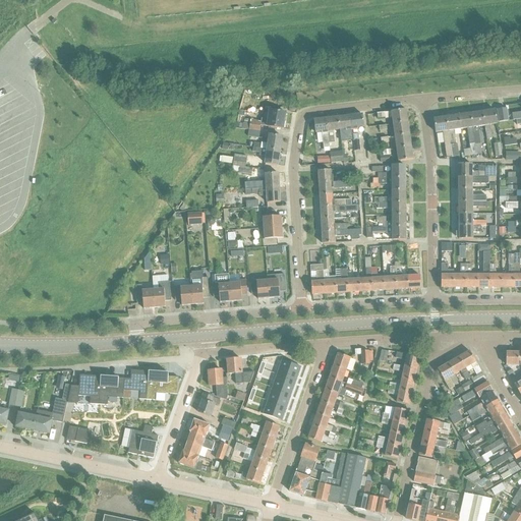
[(393,125),(408,123),(406,110),(391,113),(385,114),(385,113),(378,114),(378,119),(385,118),(386,119),(392,119),(393,125)]
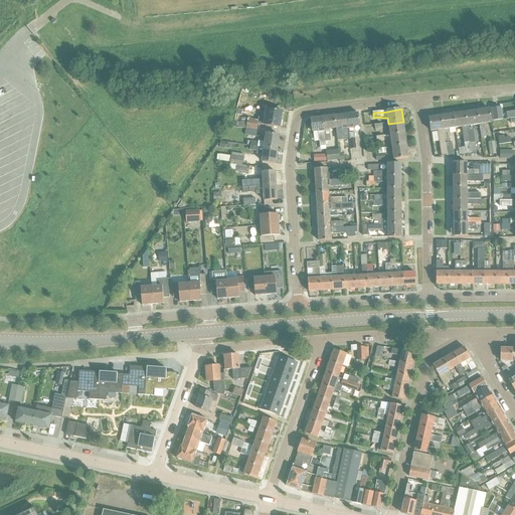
[(490,109),(477,111),(479,124),(481,138),(487,137),(485,124),(491,122),(490,109)]
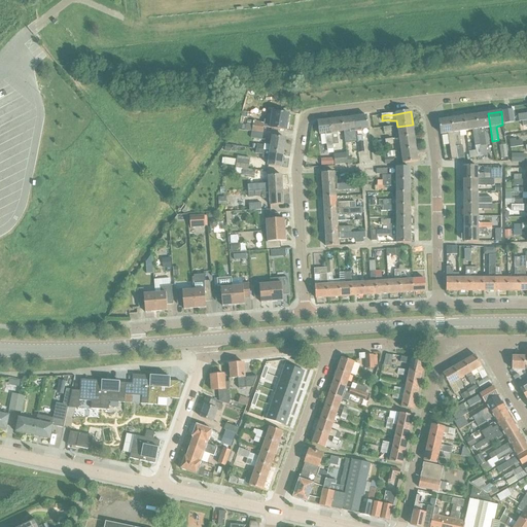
[(256,133),(262,134),(262,133),(264,128),(287,131),(289,114),(272,112),(271,124),(253,121),(252,132),(256,133)]
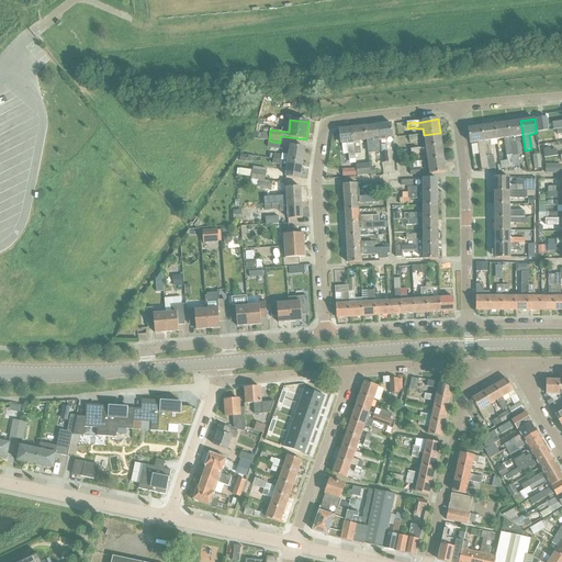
[(516,136),(523,135),(520,121),(507,122),(514,167),(520,166),(516,136)]
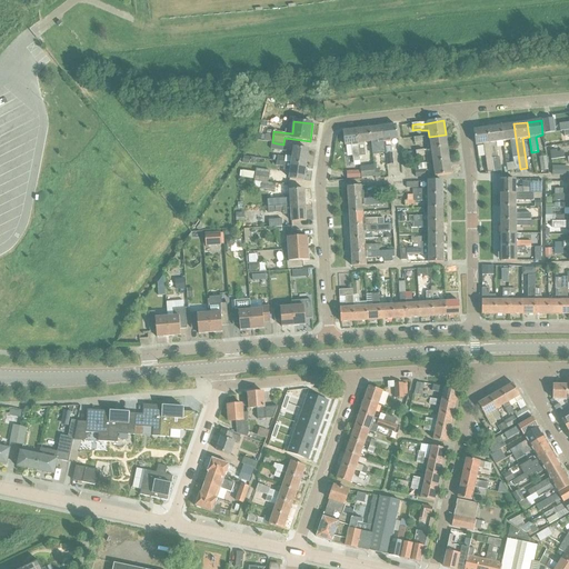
[(513,123),(500,126),(502,141),(510,140),(515,170),(520,169),(513,123)]
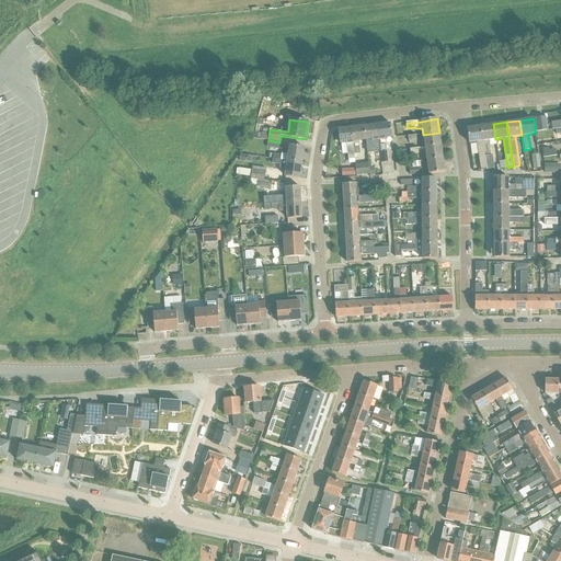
[(390,124),(377,126),(379,141),(386,140),(385,138),(392,137),(390,124)]
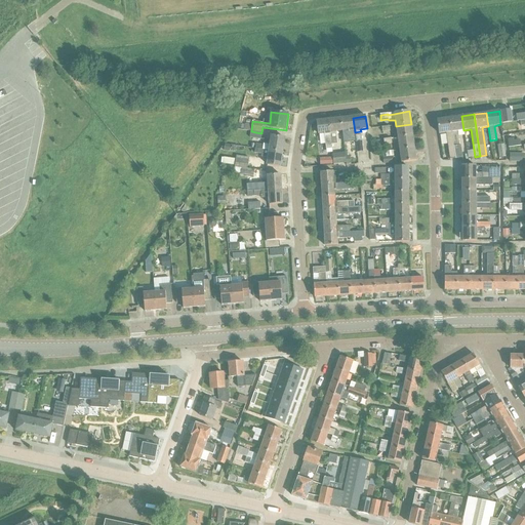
[(463,130),(461,116),(449,118),(455,158),(462,157),(460,145),(459,145),(457,131),(463,130)]
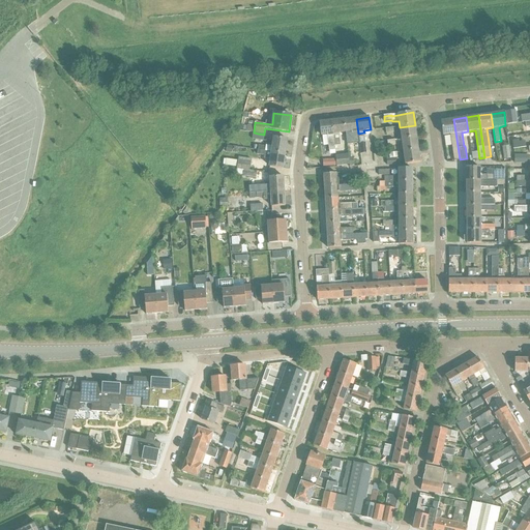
[(356,119),(345,120),(346,133),(352,131),(352,135),(358,134),(356,119)]
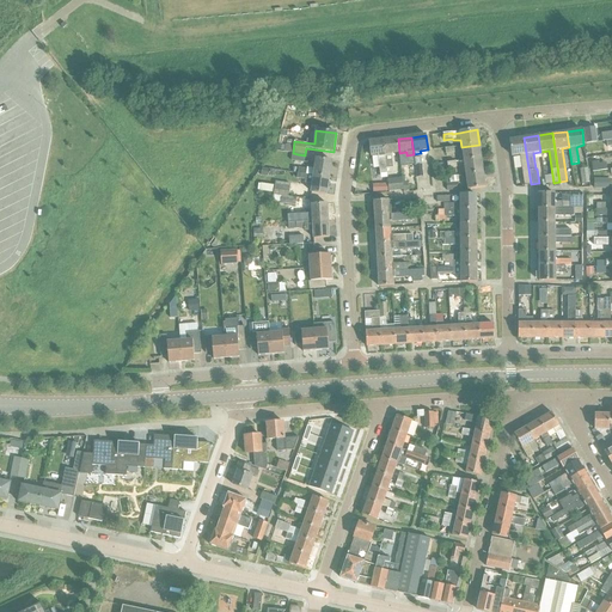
[(524,185),(531,184),(524,138),(509,140),(512,155),(520,154),(524,185)]
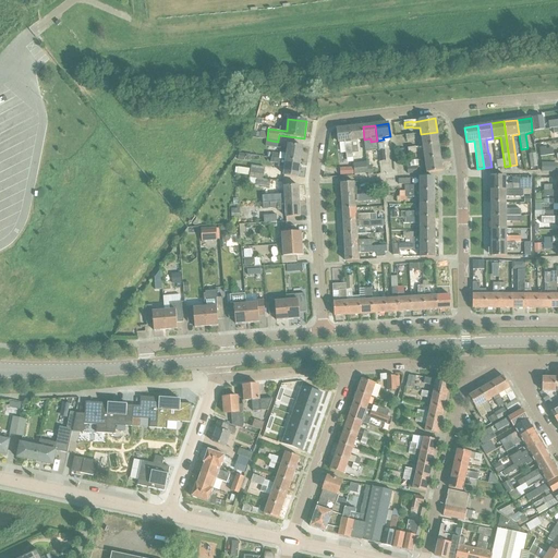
[(363,126),(350,128),(353,157),(353,154),(359,153),(358,141),(364,140),(363,126)]
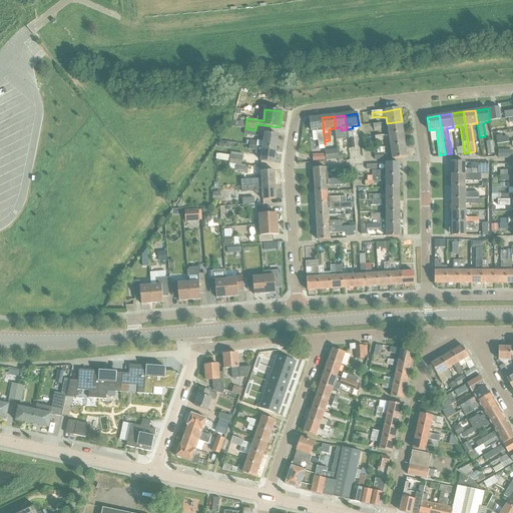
[(325,144),(322,117),(310,119),(311,131),(317,130),(319,145),(325,145),(325,144)]
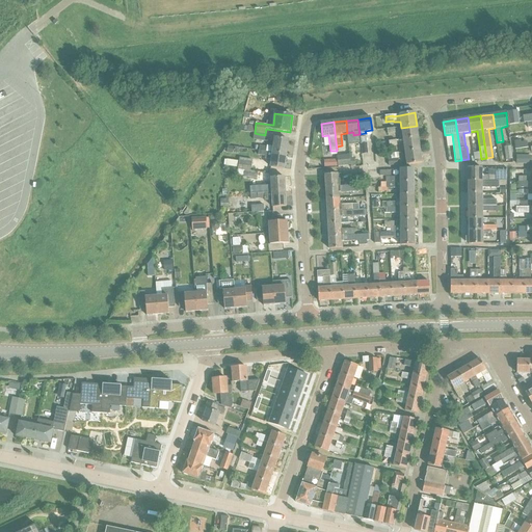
[(401,128),(403,140),(419,138),(417,126),(401,128)]
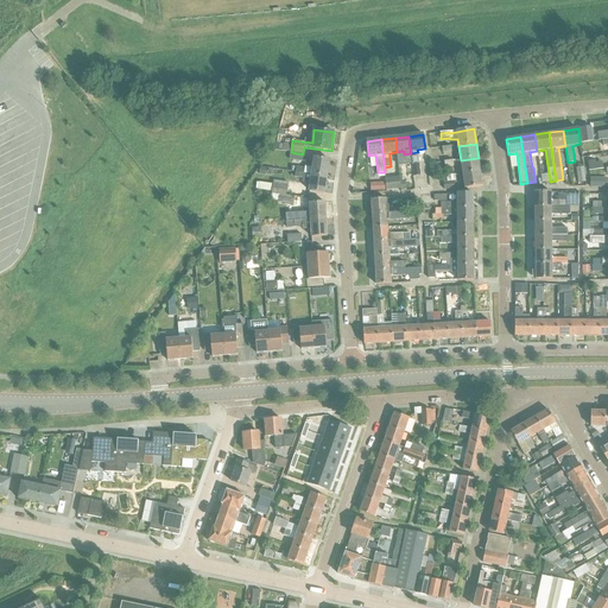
[(406,176),(413,175),(413,176),(420,176),(418,156),(404,158),(405,165),(412,164),(412,165),(405,166),(406,176)]
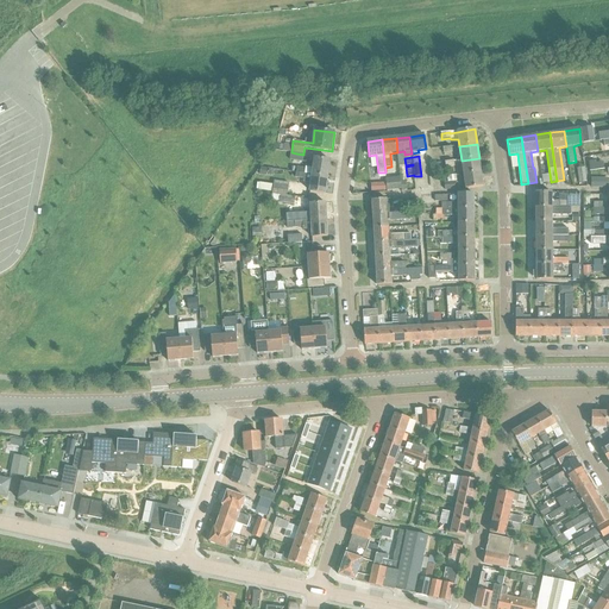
[(296,173),(328,177),(331,161),(315,158),(313,168),(306,167),(306,169),(297,167),(296,173)]
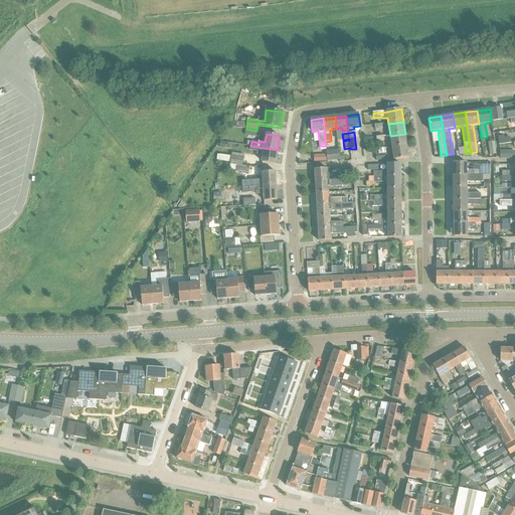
[(390,136),(392,148),(406,146),(405,134),(390,136)]
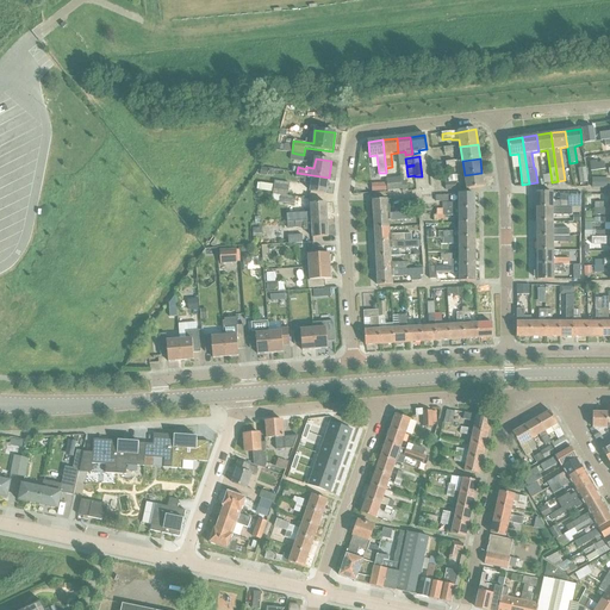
[(598,162),(590,162),(591,172),(605,170),(604,163),(598,165),(598,162)]
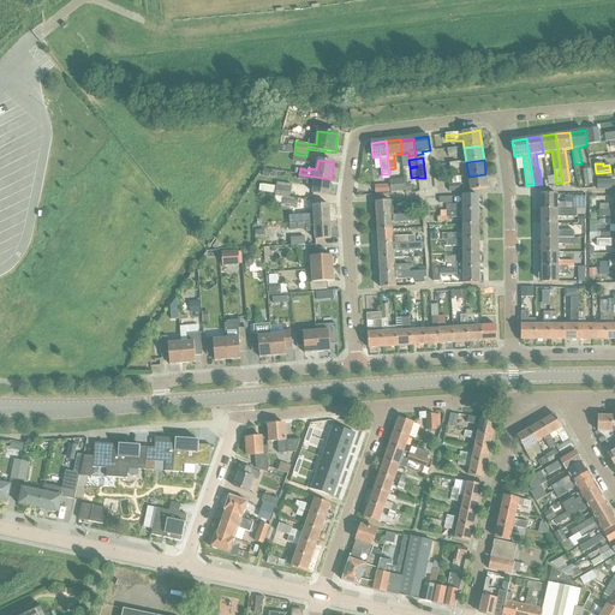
[(583,171),(585,185),(592,184),(590,169),(583,171)]
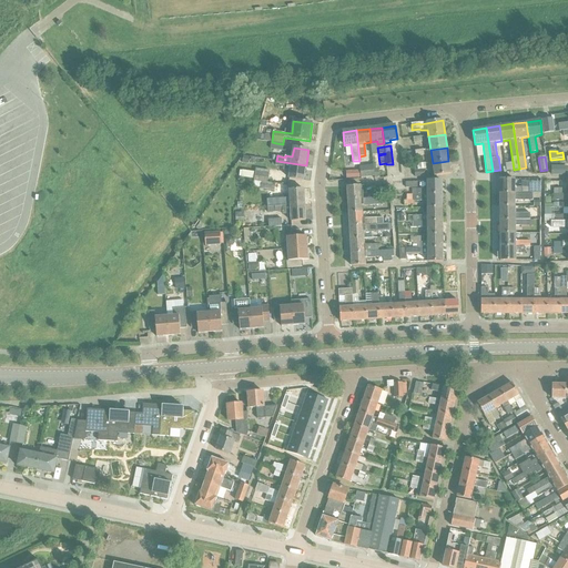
[(290,178),(304,180),(306,165),(276,161),(276,165),(283,166),(283,170),(291,171),(290,178)]
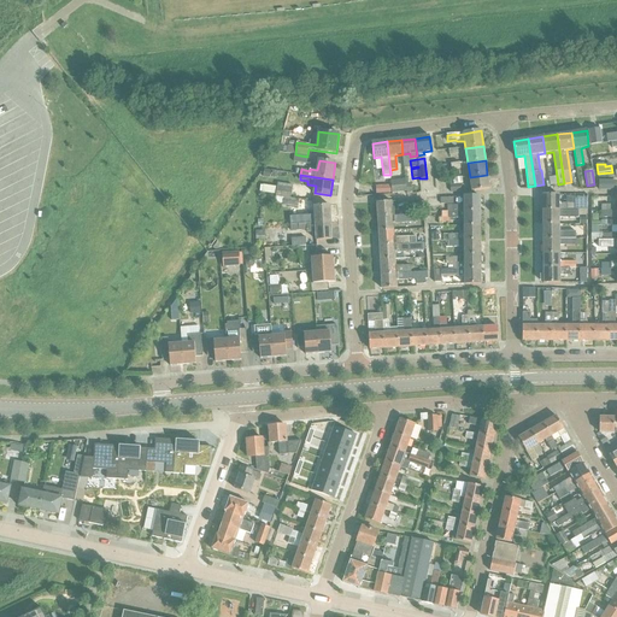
[(489,189),(487,175),(470,177),(471,192),(489,189)]
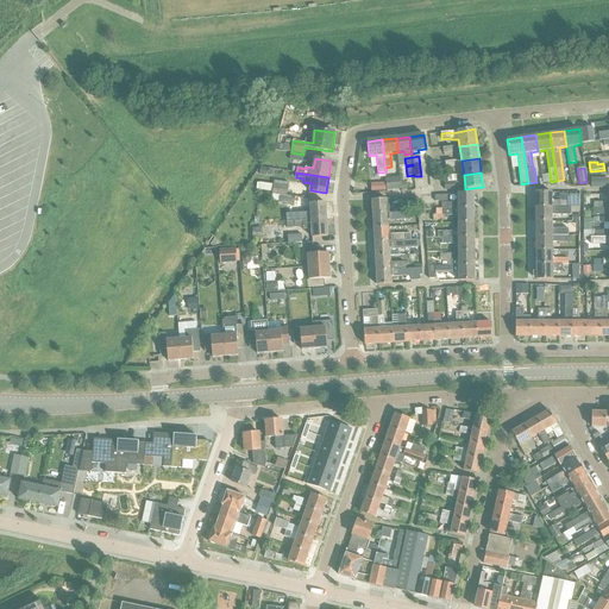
[(445,190),(456,189),(456,181),(457,181),(456,175),(447,176),(449,182),(445,182),(445,190)]
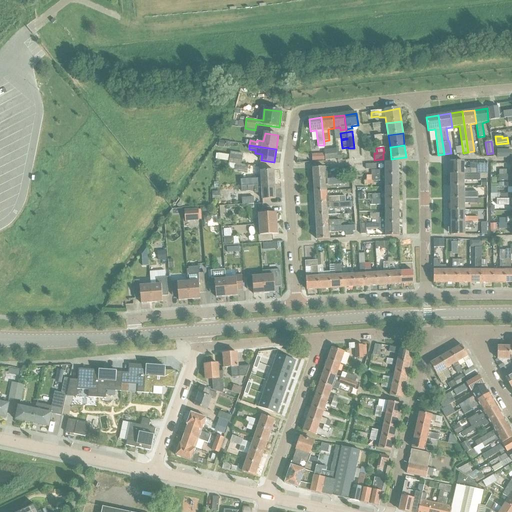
[(337,159),(336,149),(324,150),(325,160),(337,159)]
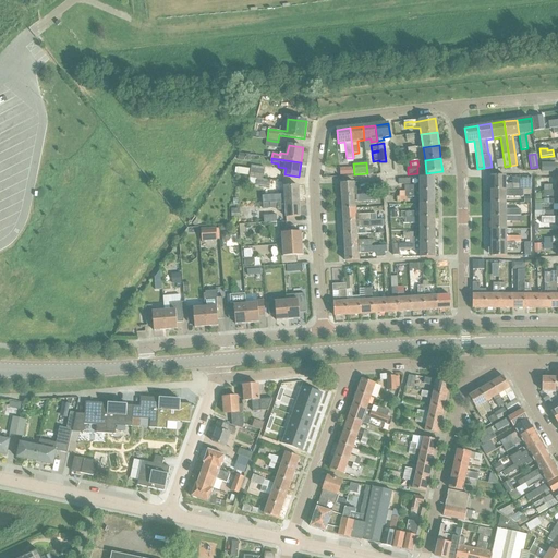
[(265,168),(251,166),(250,178),(257,179),(263,180),(265,168)]
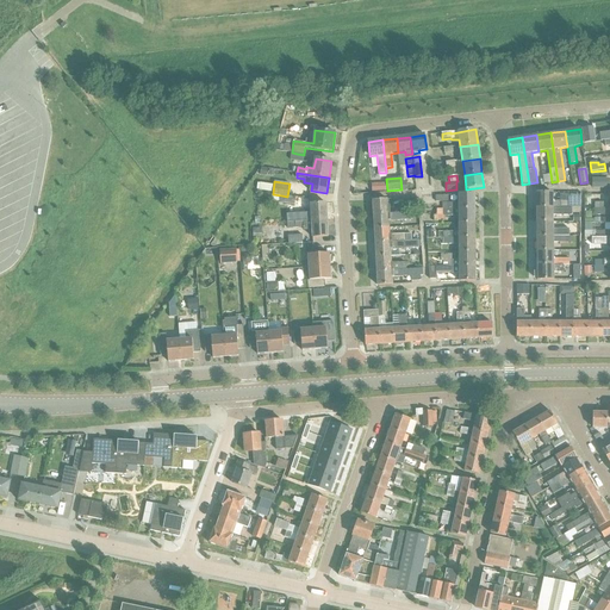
[(553,193),(536,193),(536,207),(579,207),(580,207),(580,194),(568,195),(568,201),(553,201),(553,193)]
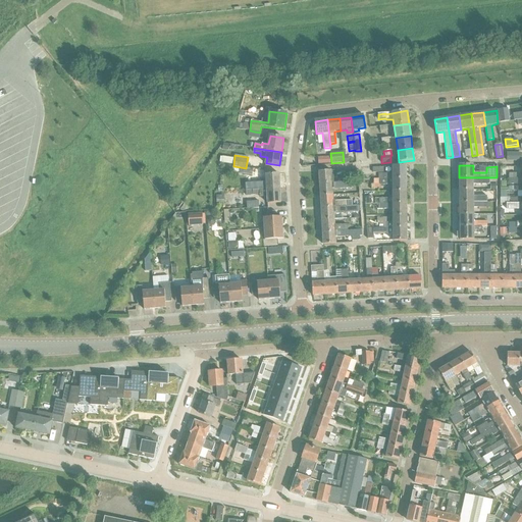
[(393,173),(378,173),(378,179),(406,178),(406,166),(393,166),(393,173)]
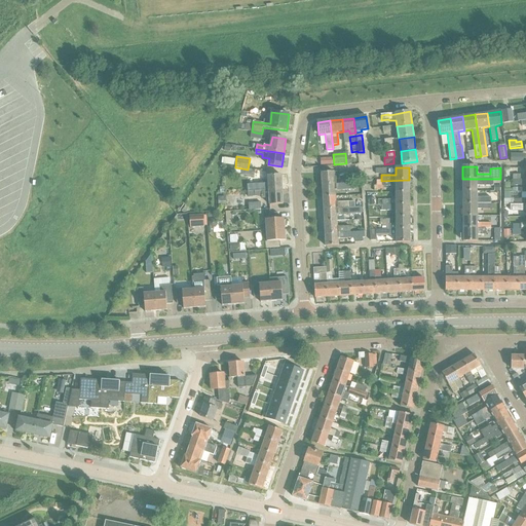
[(255,171),(248,170),(242,168),(241,175),(254,177),(255,171)]
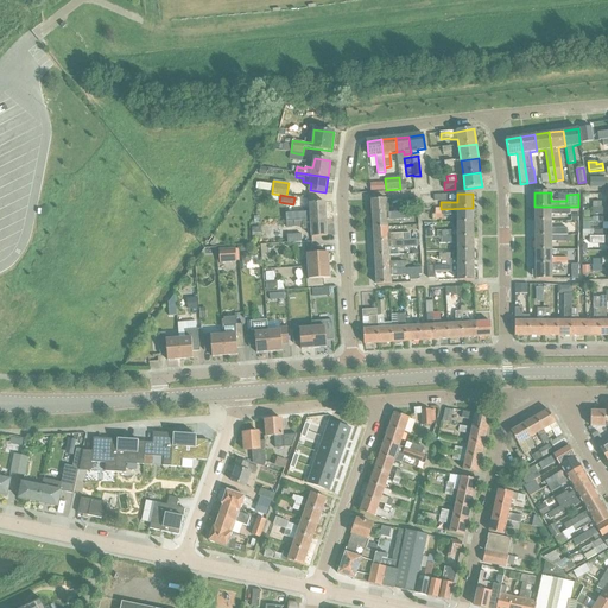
[(386,200),(372,200),(372,214),(388,214),(388,206),(386,207),(386,200)]
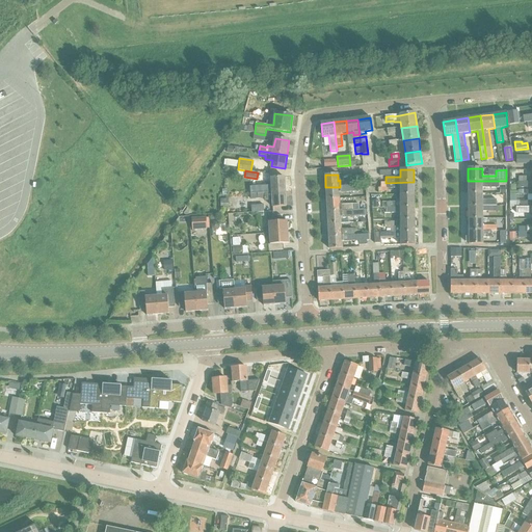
[(251,194),(285,192),(284,178),(271,178),(271,187),(251,188),(251,193),(251,194)]
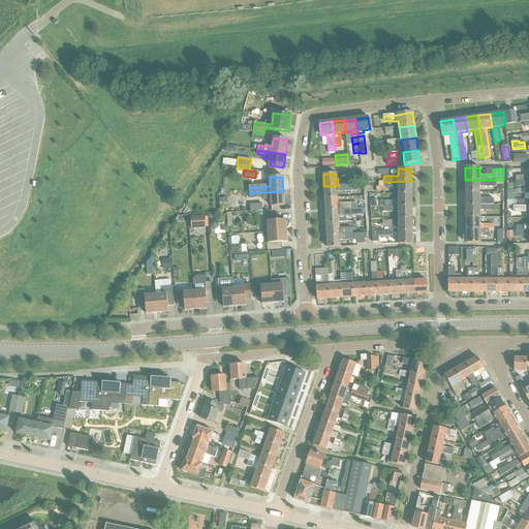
[(465,180),(465,192),(479,192),(479,187),(496,187),(496,185),(502,185),(502,180),(465,180)]
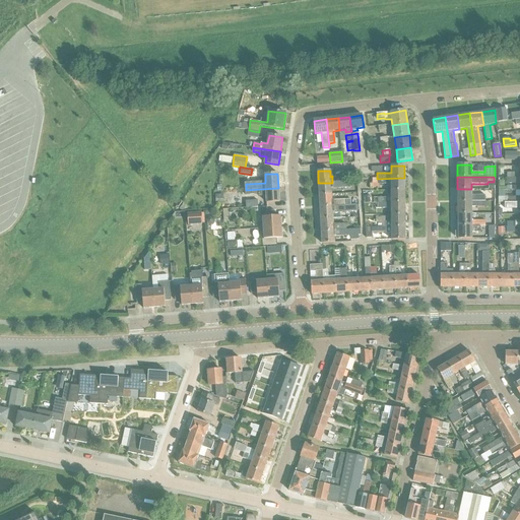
[(377,179),(372,179),(372,184),(372,188),(379,188),(379,184),(391,184),(391,190),(405,190),(404,178),(377,179)]
